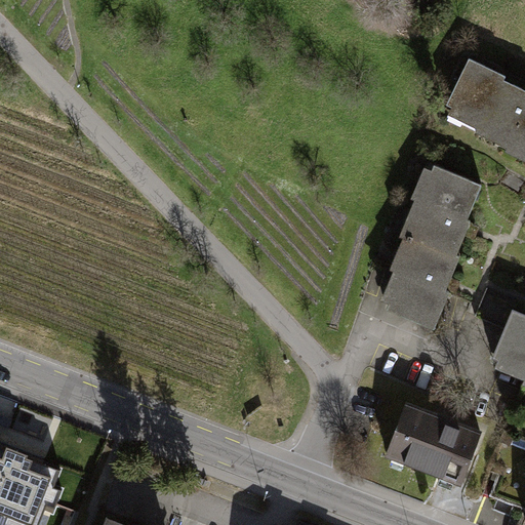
[(503,76),(469,58),(443,116),(475,129),(473,133),(507,150),(506,154),(524,163),(524,90),(501,81),(503,76)]
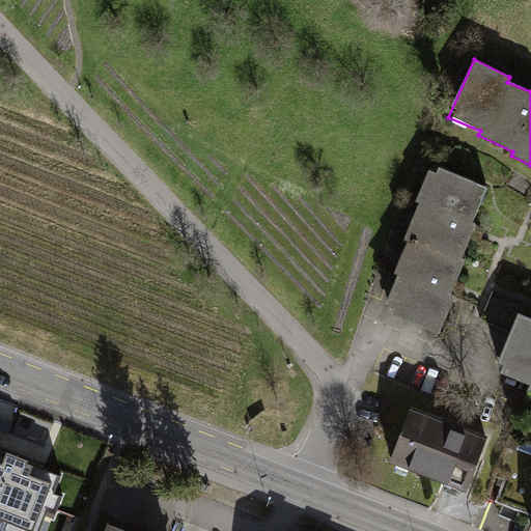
[(470,223),(486,188),(429,164),(414,202),(419,204),(403,238),(459,259),(476,224),(470,223)]
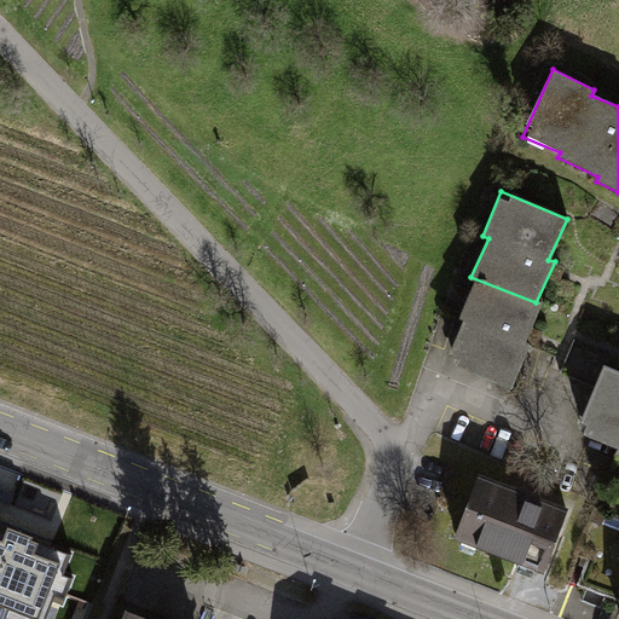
[(536,302),(470,277),(455,314),(458,318),(440,364),(512,387),(531,346),(525,343),(542,305),(536,302)]
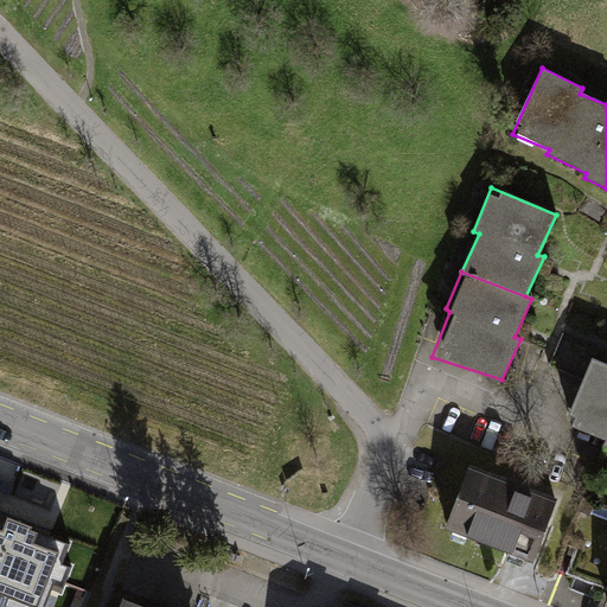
[(606,364),(590,358),(563,425),(605,439),(602,446),(606,447),(606,364)]
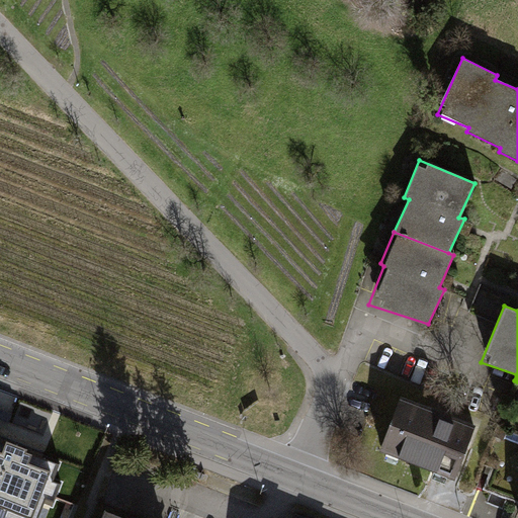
[(477,428),(399,397),(377,449),(454,480),(477,428)]
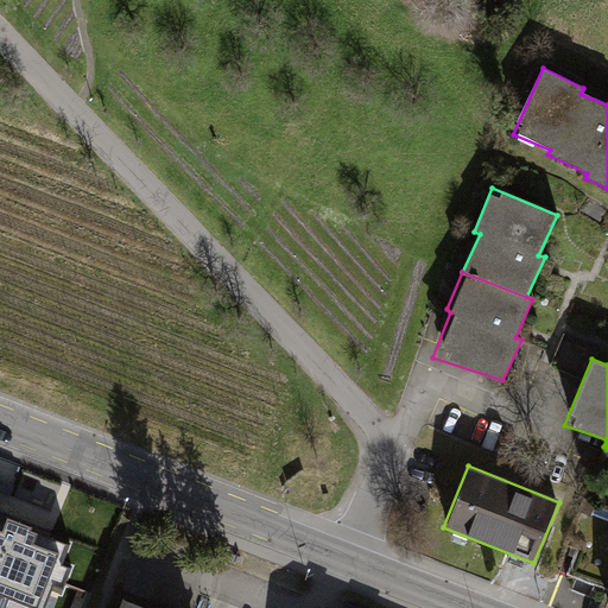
[(0,512),(0,559),(5,562),(19,518),(0,512)]
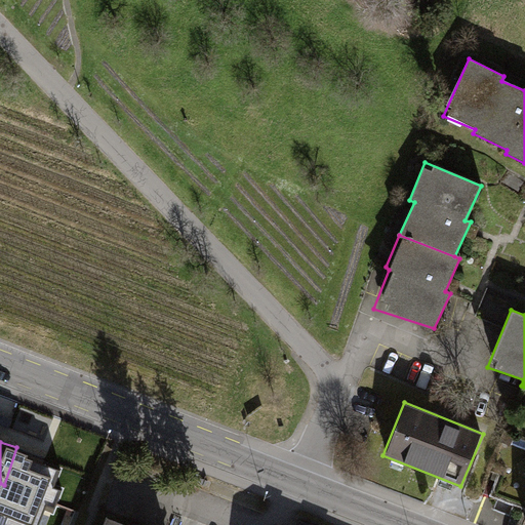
[(80,506),(94,512),(111,475),(97,469),(80,506)]
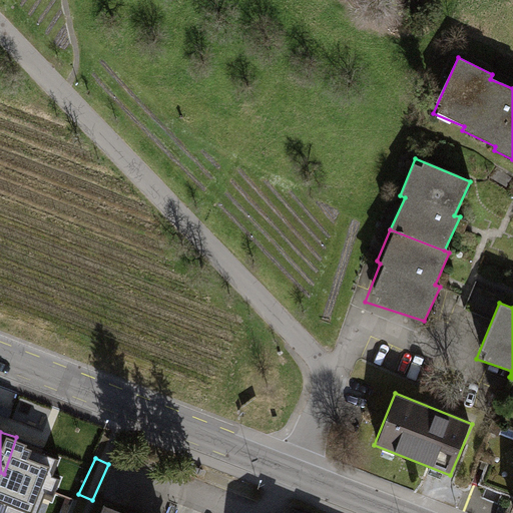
[(134,512),(105,501),(100,512),(134,512)]
